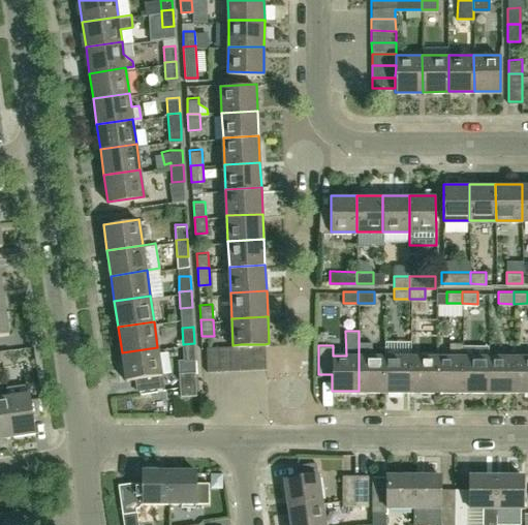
[(359,341),(359,356),(359,391),(384,391),(384,356),(372,356),(372,341),(359,341)]
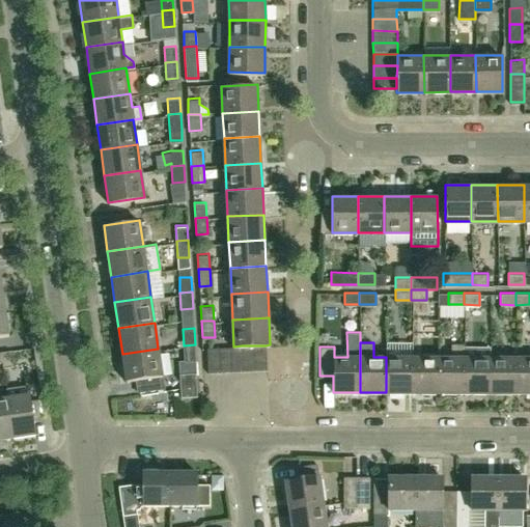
[(450,357),(438,357),(438,392),(464,392),(464,357),(464,347),(464,343),(450,343),(450,357)]
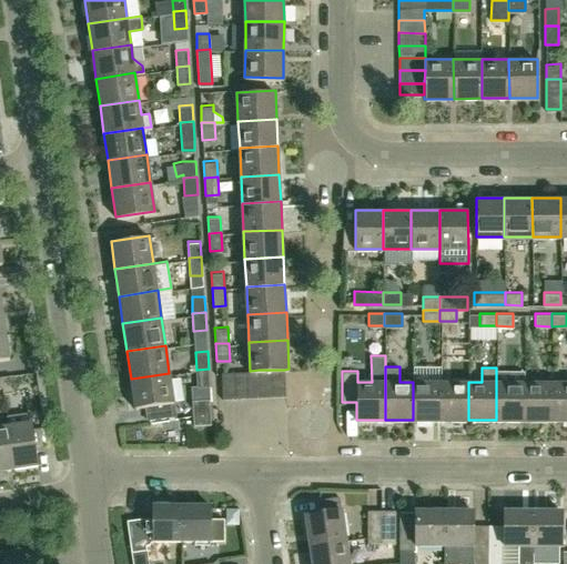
[(209,369),(196,370),(196,385),(210,384),(209,369)]
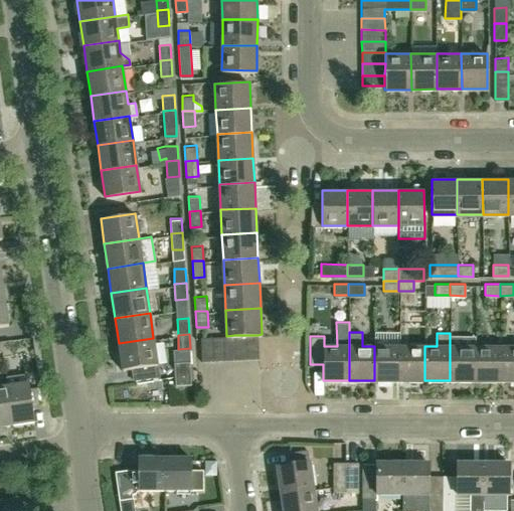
[(223,336),(224,359),(235,358),(234,335),(226,336),(223,336)]
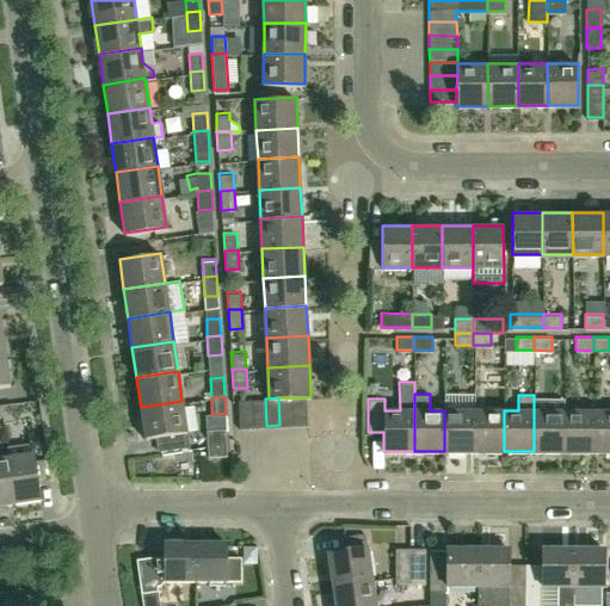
[(278,397),(279,425),(294,425),(291,397),(278,397)]
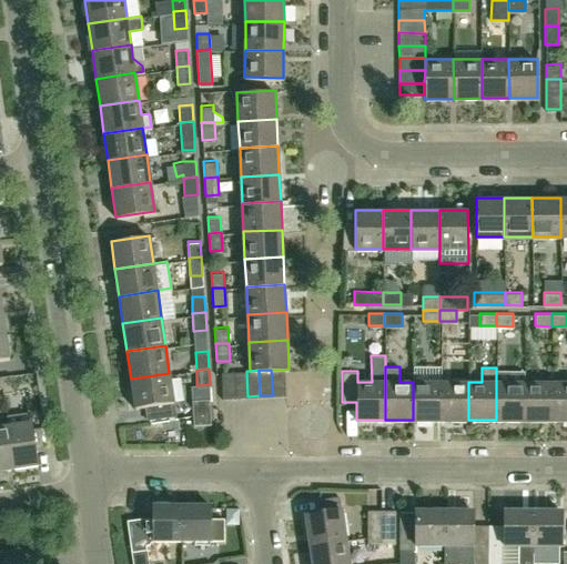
[(273,395),(285,394),(284,370),(271,370),(273,395)]
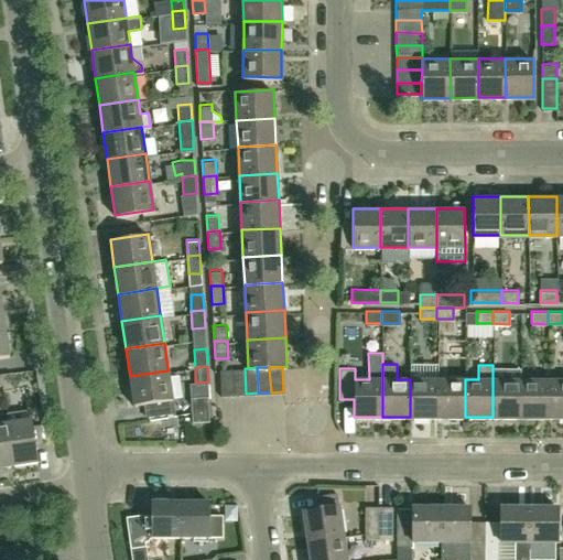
[(234,395),(233,368),(219,369),(220,395),(234,395)]
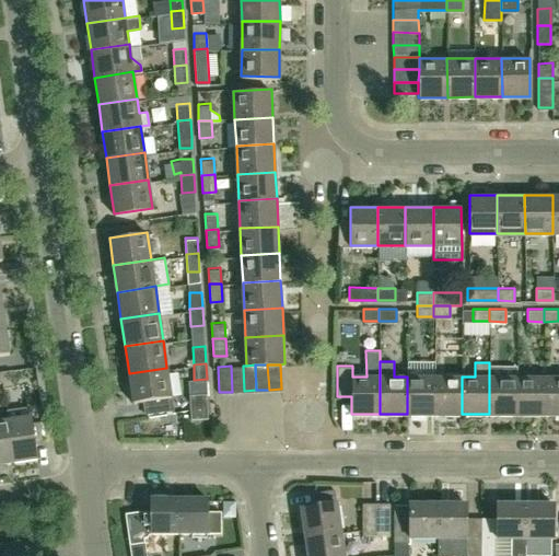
[(231,366),(232,392),(244,391),(243,366),(231,366)]
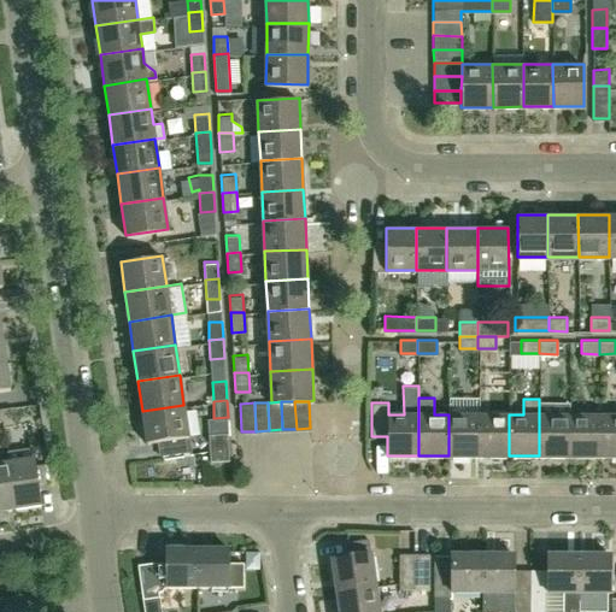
[(539,402),(539,415),(539,455),(569,455),(570,415),(570,402),(539,402)]
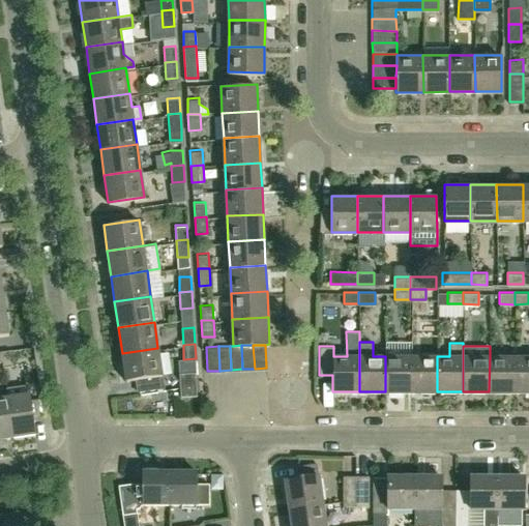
[(1,350),(3,366),(13,364),(11,348),(1,350)]
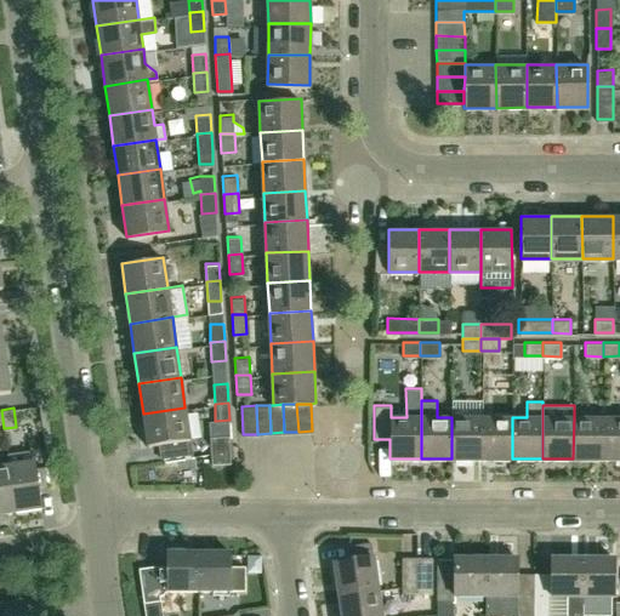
[(185,408),(143,414),(147,444),(189,438),(185,408)]
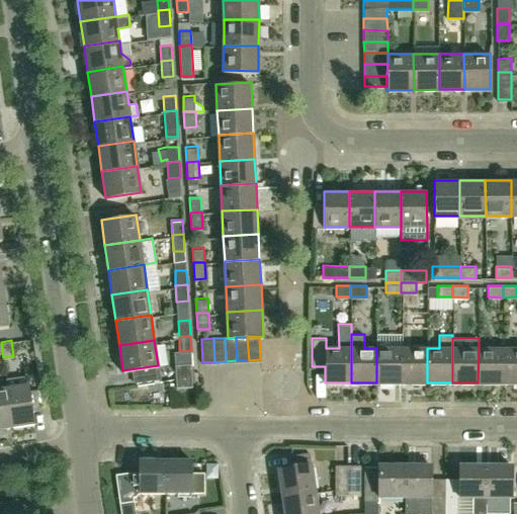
[(402,348),(376,348),(376,382),(402,382),(402,348)]
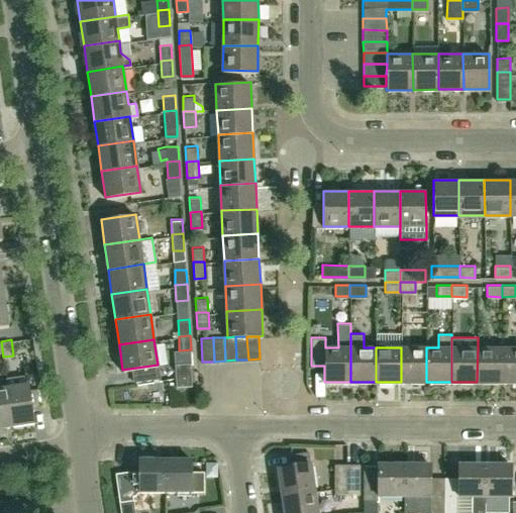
[(426,347),(401,347),(401,382),(426,382),(426,347)]
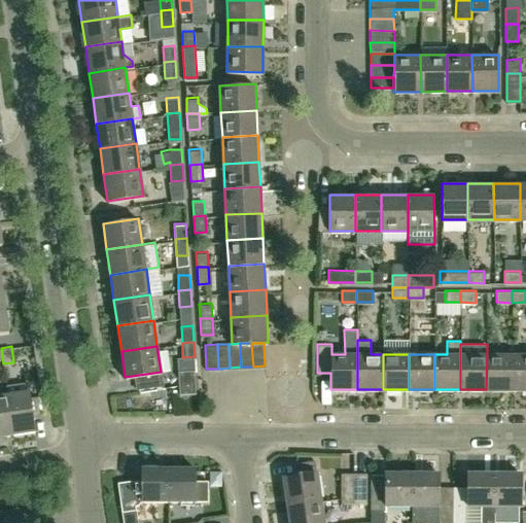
[(512,354),(487,354),(486,389),(512,390),(512,354)]
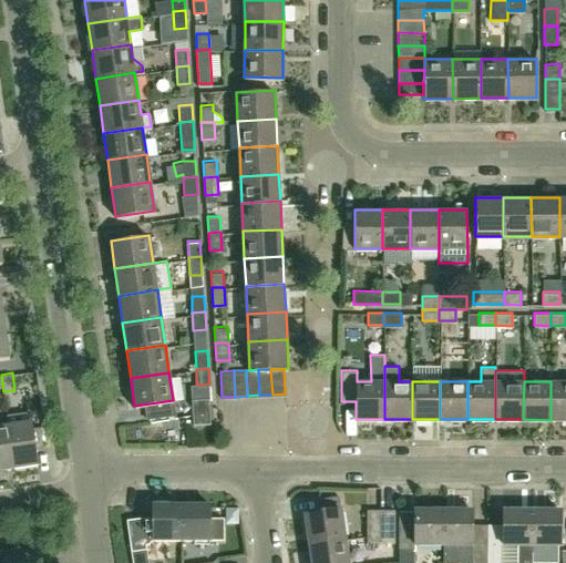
[(565,381),(551,381),(551,420),(565,419),(565,381)]
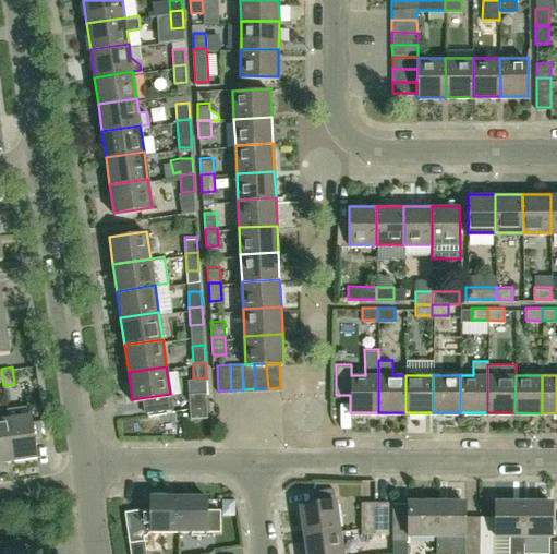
[(206,392),(189,393),(190,417),(207,416),(206,392)]
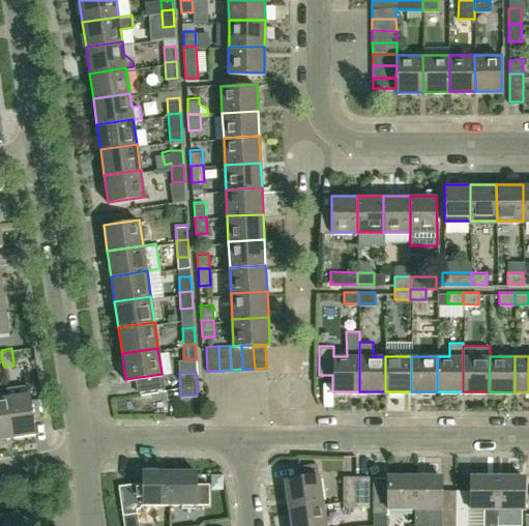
[(8,396),(13,435),(36,432),(33,413),(40,412),(38,398),(31,399),(29,382),(7,385),(8,396)]
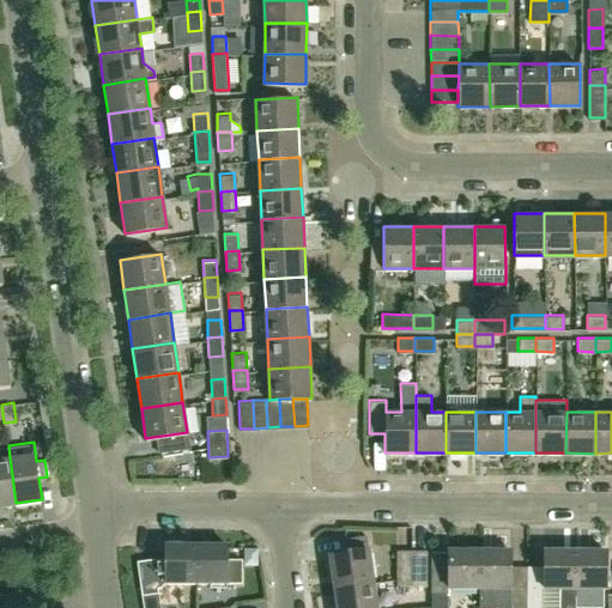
[(0,504),(16,503),(10,457),(0,458),(0,504)]
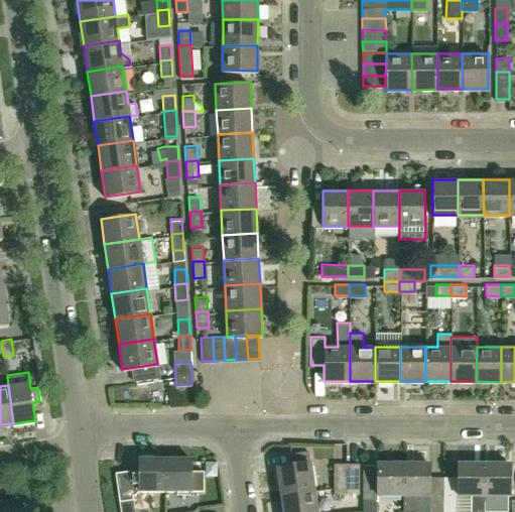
[(291,465),(276,467),(281,495),(313,490),(306,450),(289,453),(291,465)]
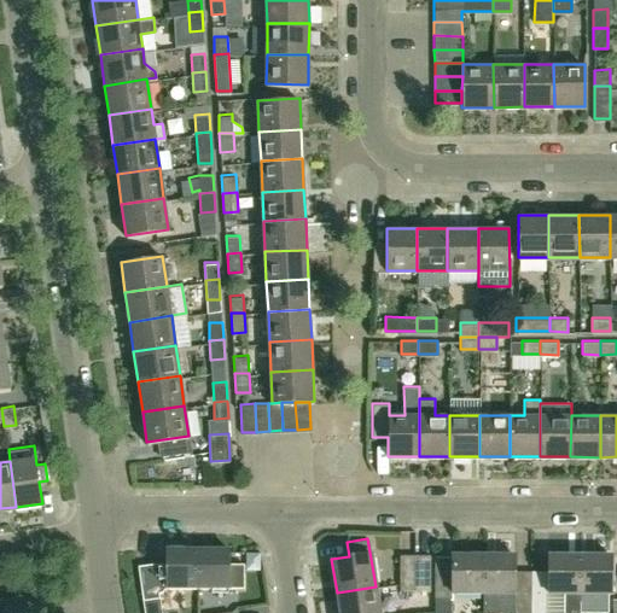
[(166,587),(198,587),(198,548),(166,548),(166,562),(155,562),(155,579),(156,591),(161,590),(166,587)]
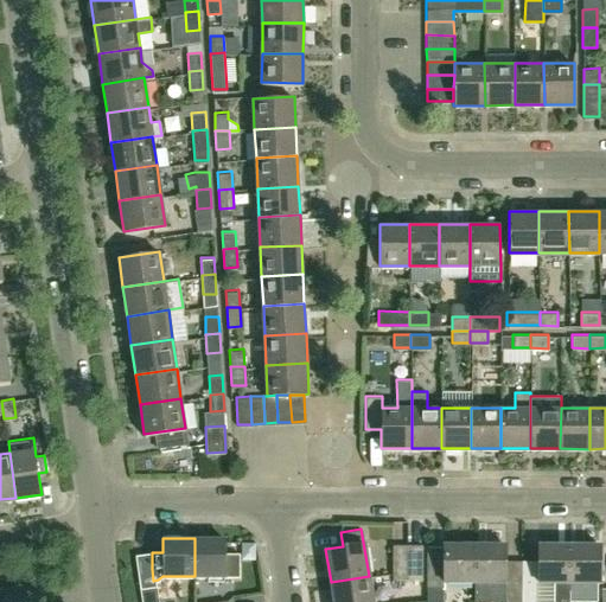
[(224,552),(224,538),(195,538),(195,576),(238,576),(238,552),(224,552)]
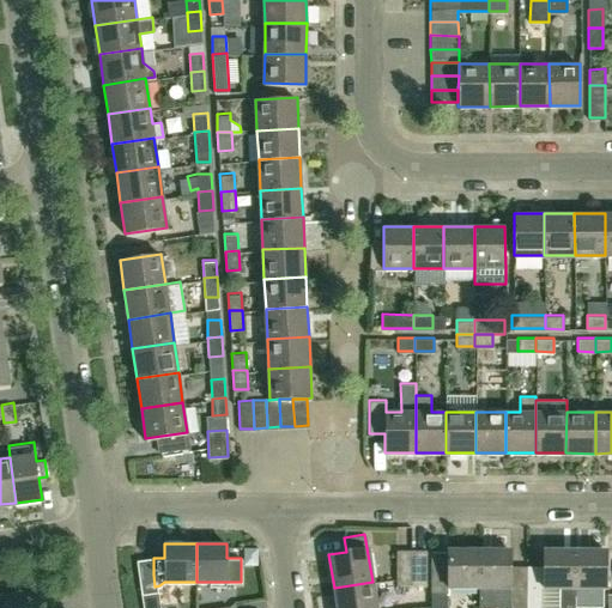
[(395,584),(411,584),(411,548),(395,549),(395,584)]
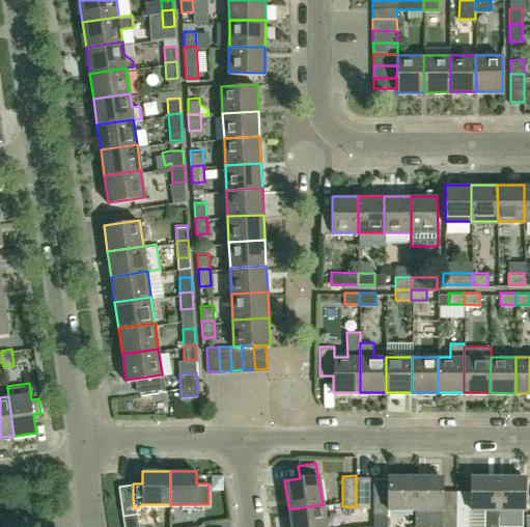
[(356,475),(356,506),(369,506),(369,475),(356,475)]
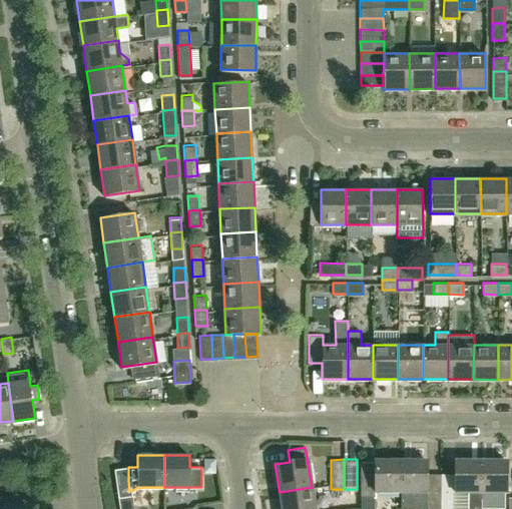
[(374,491),(375,491),(400,491),(401,459),(374,459),(375,461),(374,491)]
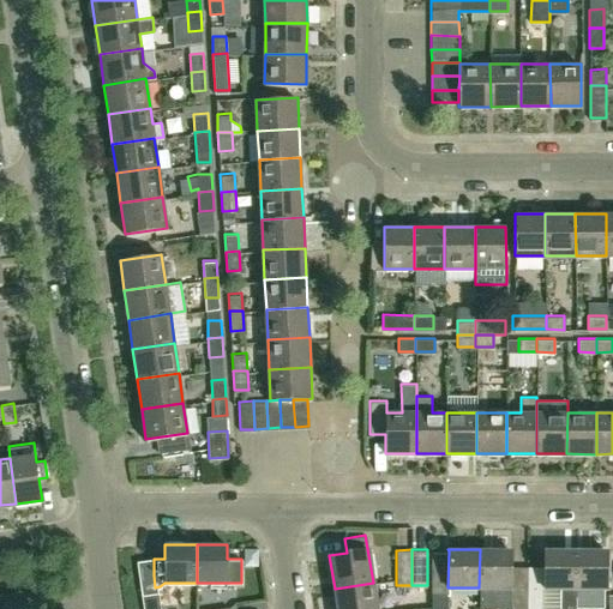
[(510,594),(511,566),(511,549),(480,549),(479,588),(479,606),(512,606),(511,608),(527,608),(527,594),(510,594)]
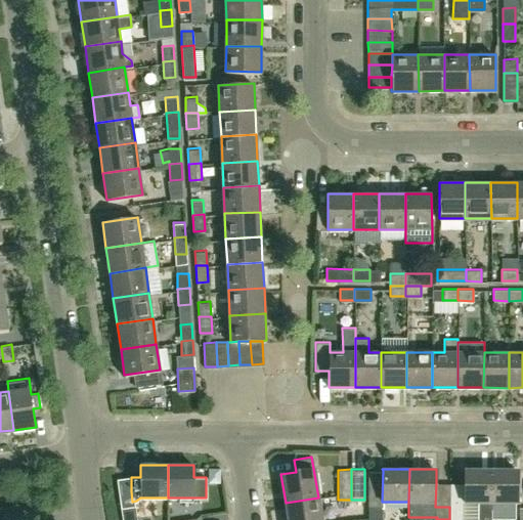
[(478,502),(478,518),(490,518),(490,516),(490,470),(465,470),(464,483),(464,502),(478,502)]
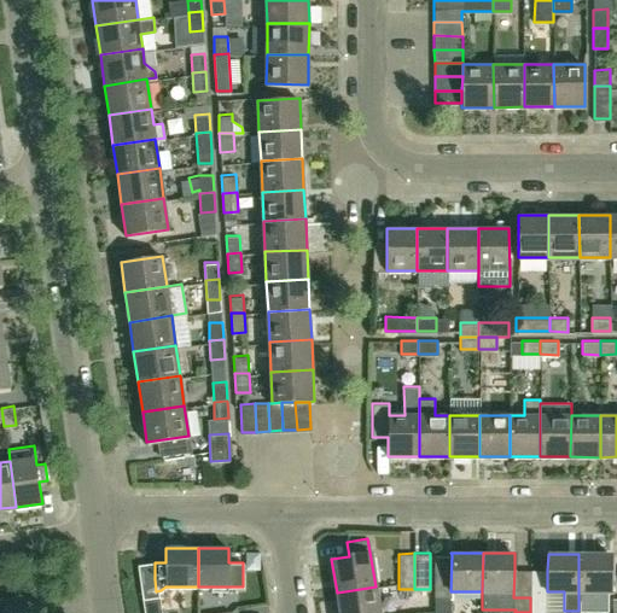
[(609,609),(609,593),(611,593),(611,554),(578,554),(580,609),(609,609)]
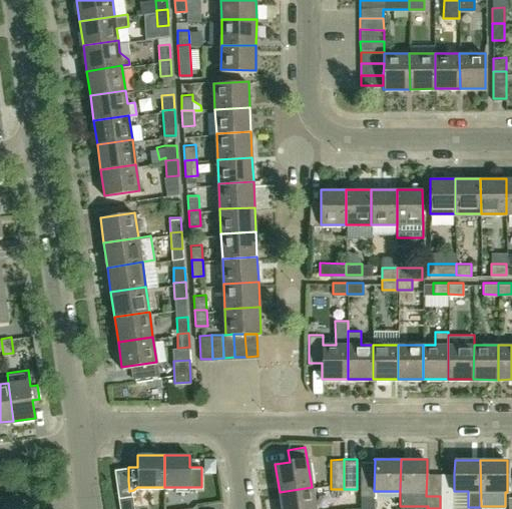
[(315,508),(312,487),(280,492),(282,508),(315,508)]
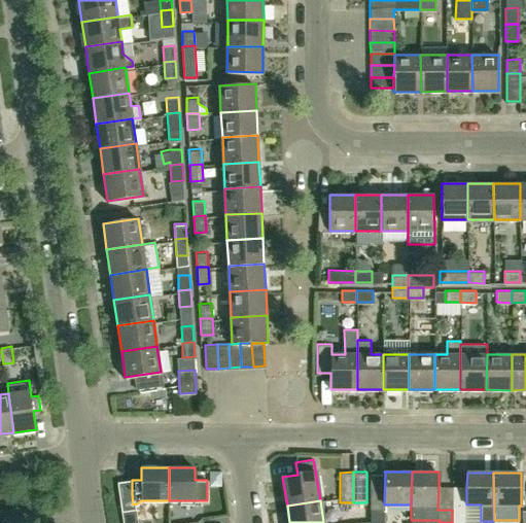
[(123,522),(138,522),(136,509),(121,511),(123,522)]
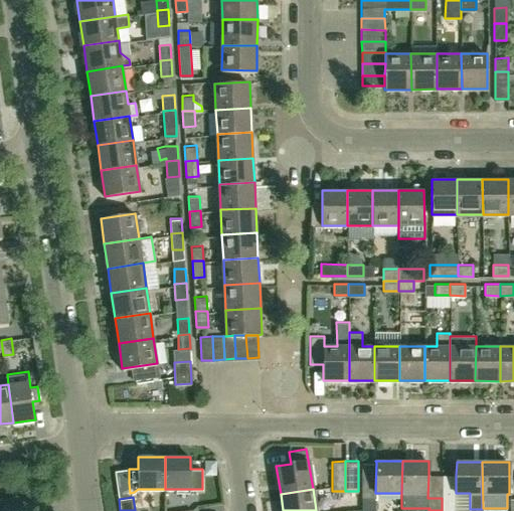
[(361,508),(361,509),(361,510),(374,510),(374,498),(362,498),(361,498),(361,508)]
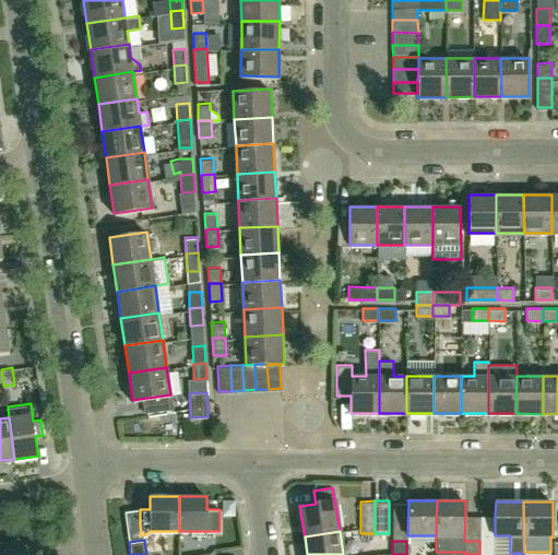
[(479,541),(479,554),(494,554),(494,553),(494,541),(479,541)]
